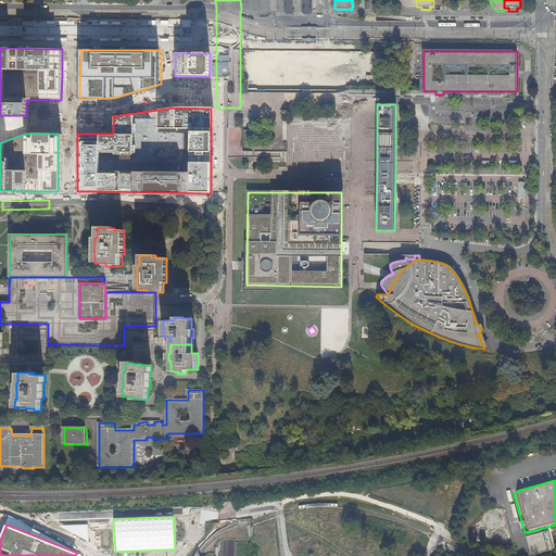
[(88,525),(59,526),(88,542),(88,525)]
